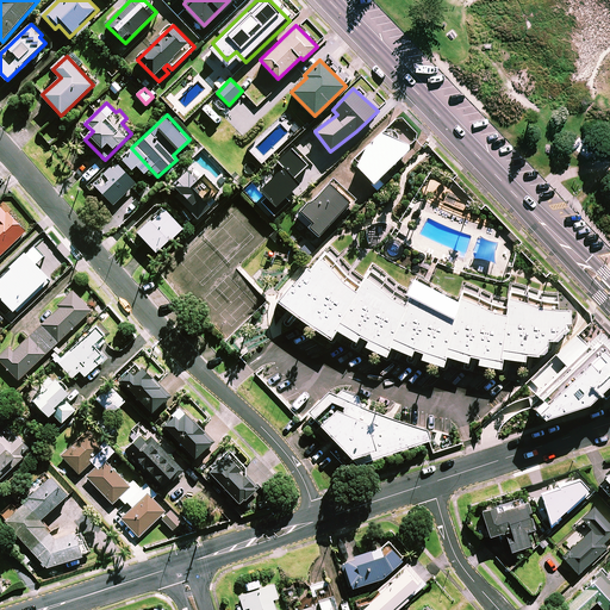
[(62,126),(58,120),(45,131),(50,136),(62,126)]
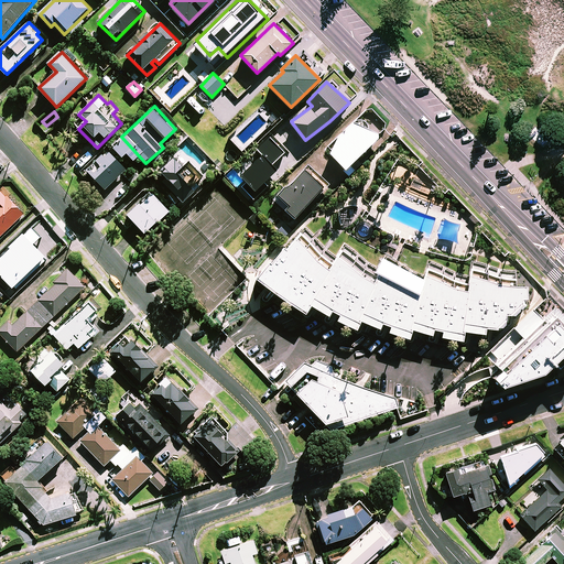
[(380,134),(355,121),(334,142),(335,143),(328,152),(345,169),(380,134)]
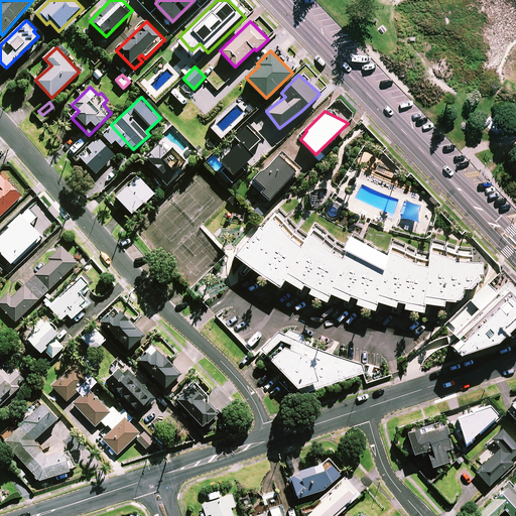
[(240,141),(220,160),(227,167),(222,171),(234,183),(246,171),(241,166),(252,155),(248,150),(260,139),(247,125),(235,136),(240,141)]
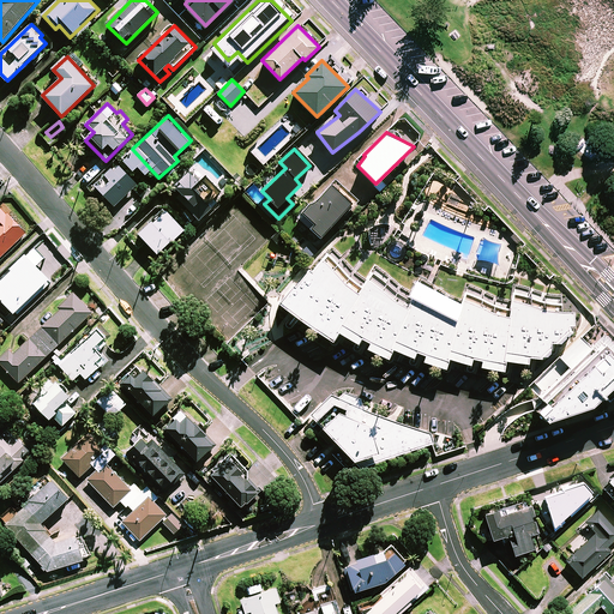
[(137,184),(118,163),(95,185),(114,205),(137,184)]
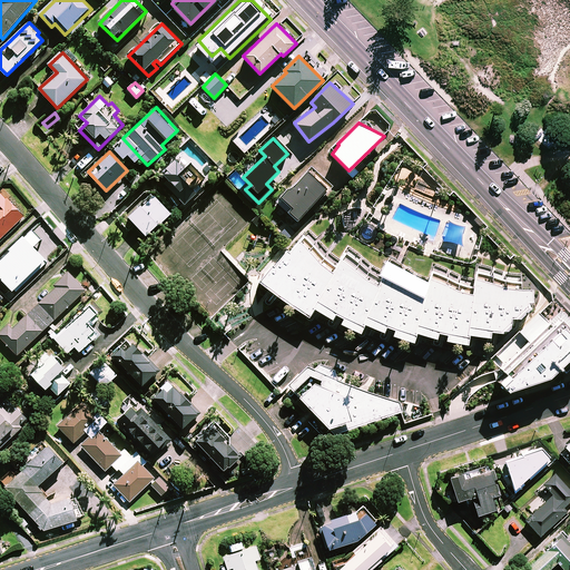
[(186,196),(187,197),(206,179),(199,173),(203,168),(192,156),(189,157),(185,153),(182,155),(180,154),(161,170),(174,184),(170,187),(183,199),(186,196)]
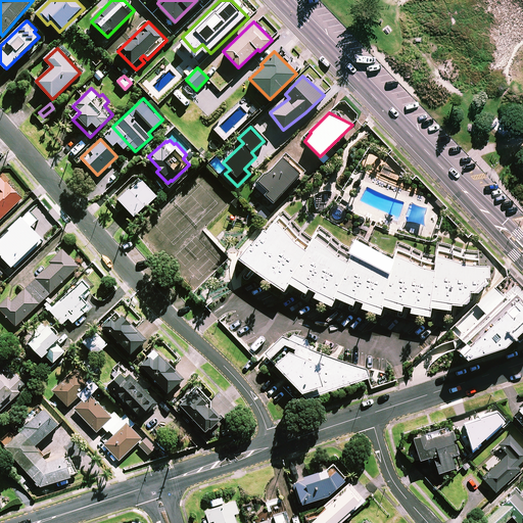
[(282,156),(257,181),(267,190),(264,193),(272,201),(299,174),(282,156)]
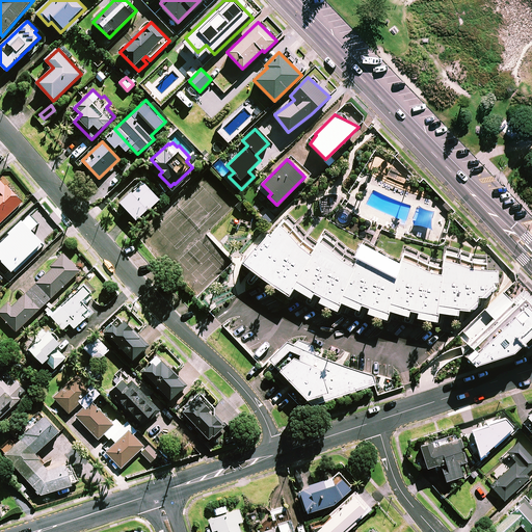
[(0,221),(23,202),(0,176),(0,221)]
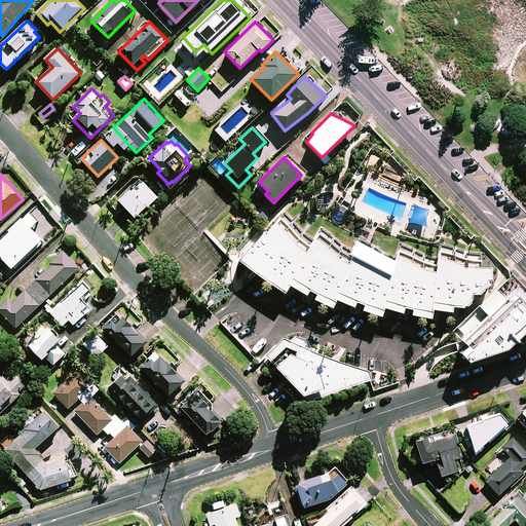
[(157,196),(143,180),(133,188),(129,184),(116,196),(135,217),(157,196)]
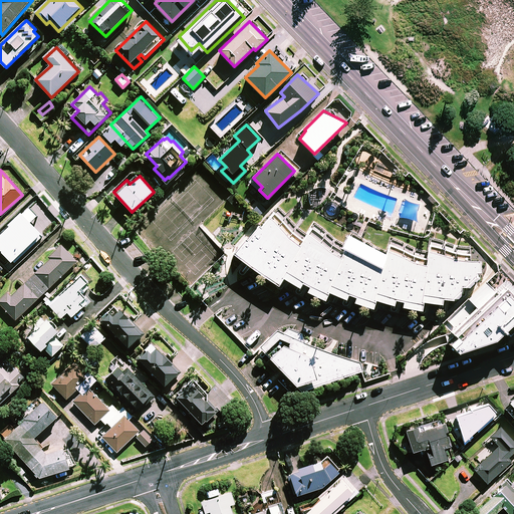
[(26,203),(0,228),(0,249),(11,260),(41,231),(28,218),(35,212),(26,203)]
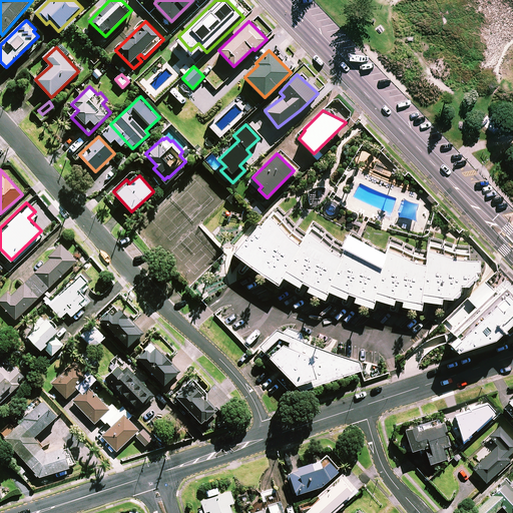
[(244,240),(232,257),(278,289),(283,280),(299,290),(301,286),(309,290),(307,294),(324,302),(328,295),(345,302),(347,297),(355,300),(354,305),(372,311),(375,302),(393,307),(394,302),(402,304),(401,310),(421,313),(422,304),(440,306),(441,301),(452,302),(479,280),(479,263),(470,263),(471,254),(459,254),(443,249),(429,245),(426,260),(415,257),(401,249),(389,245),(385,259),(375,254),(360,244),(349,239),(344,252),(335,247),(321,235),(311,228),(304,240),(295,233),(281,218),(275,212),(261,229),(259,227),(246,242),(244,240)]
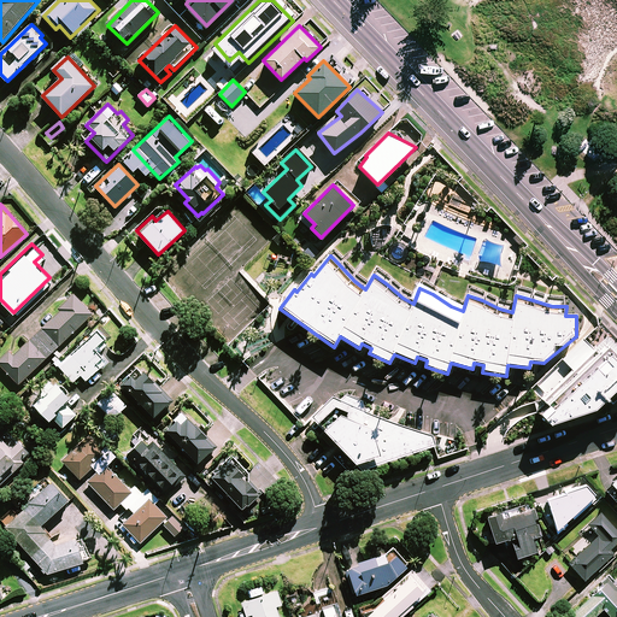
[(93,313),(74,293),(59,306),(62,310),(16,352),(11,347),(0,358),(0,364),(18,383),(93,313)]
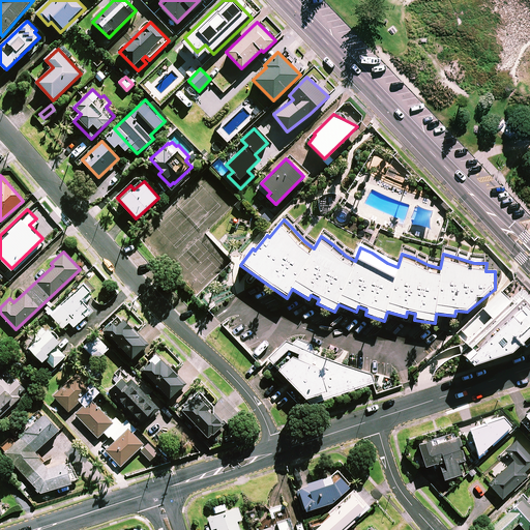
[(91,311),(81,299),(84,296),(87,300),(92,296),(88,292),(90,291),(83,284),(50,313),(62,327),(69,321),(74,326),(91,311)]
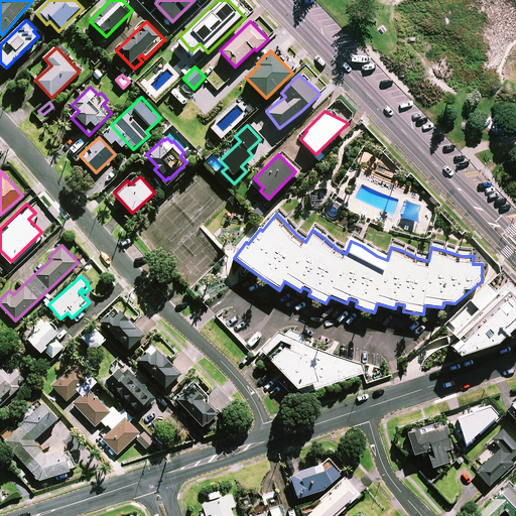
[(515,304),(499,288),(439,349),(444,356),(506,335),(515,325),(515,304)]
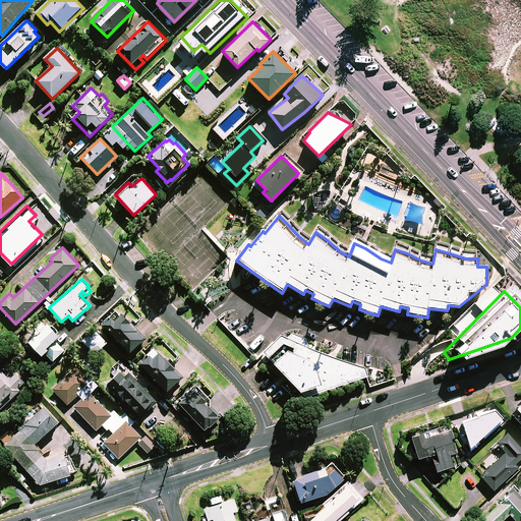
[(130,351),(145,337),(120,311),(119,312),(115,308),(102,322),(130,351)]
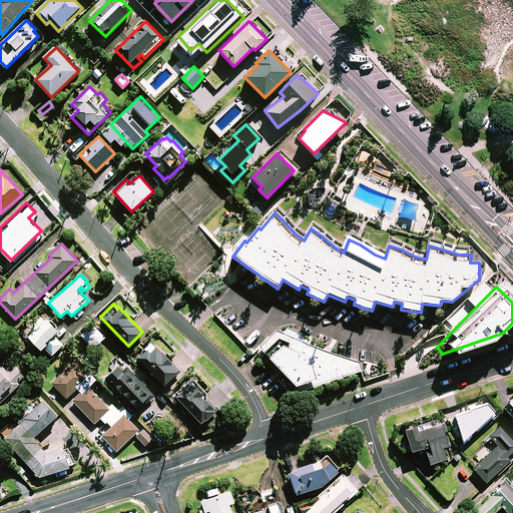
[(58,330),(46,317),(28,335),(41,348),(43,346),(52,355),(63,344),(53,334),(58,330)]
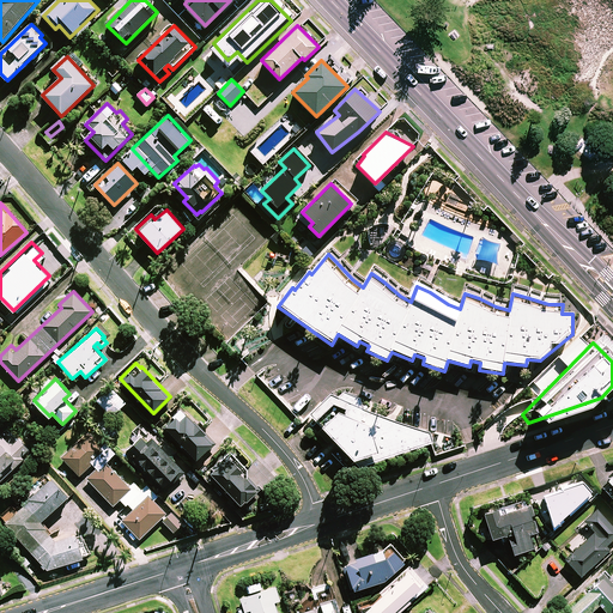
[(126,404),(113,388),(98,401),(111,417),(126,404)]
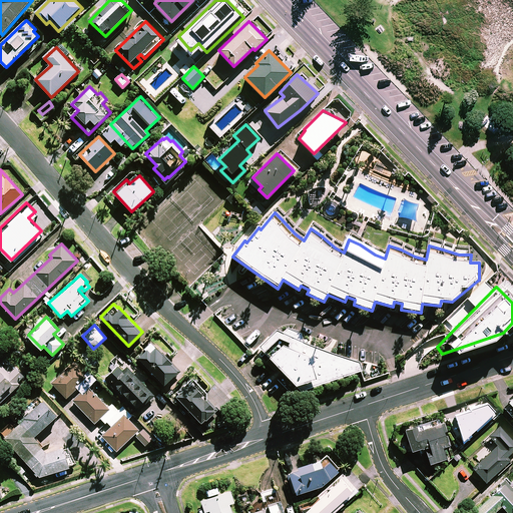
[(302,392),(364,372),(361,364),(328,353),(305,344),(303,335),(290,329),(285,335),(278,331),(260,349),(302,392)]
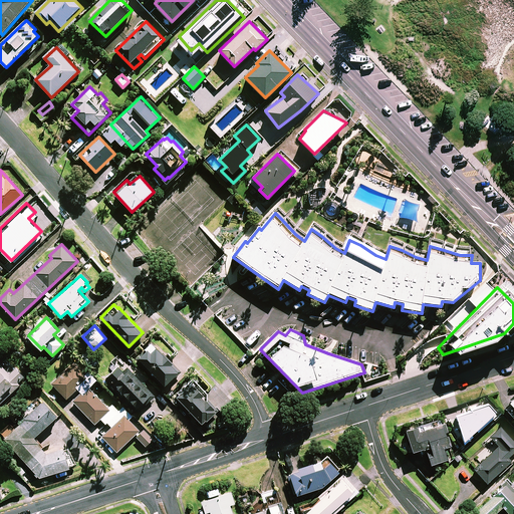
[(151,352),(147,348),(139,356),(165,384),(180,370),(157,346),(151,352)]
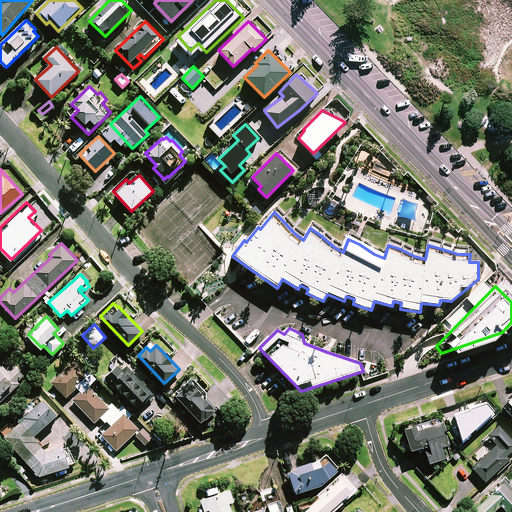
[(157,394),(123,358),(105,376),(113,383),(109,386),(120,397),(122,395),(138,412),(157,394)]
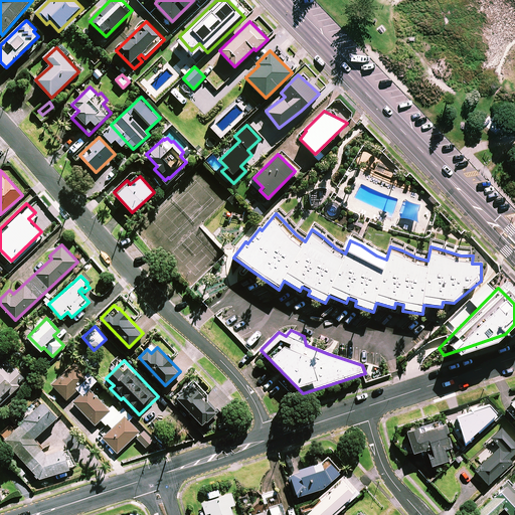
[(0,404),(20,384),(18,382),(24,375),(16,367),(10,373),(1,364),(0,365),(0,404)]
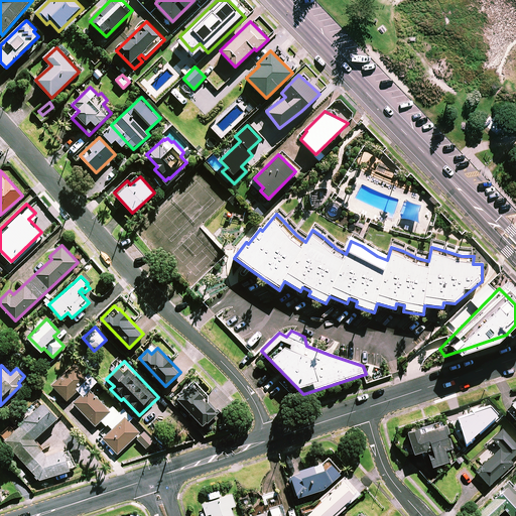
[(89,389),(95,384),(93,383),(86,376),(75,365),(52,385),(67,400),(78,390),(81,394),(82,395),(74,402),(96,425),(101,420),(107,425),(108,424),(113,428),(103,437),(117,454),(139,431),(129,421),(133,417),(123,407),(119,411),(114,405),(109,410),(89,389)]
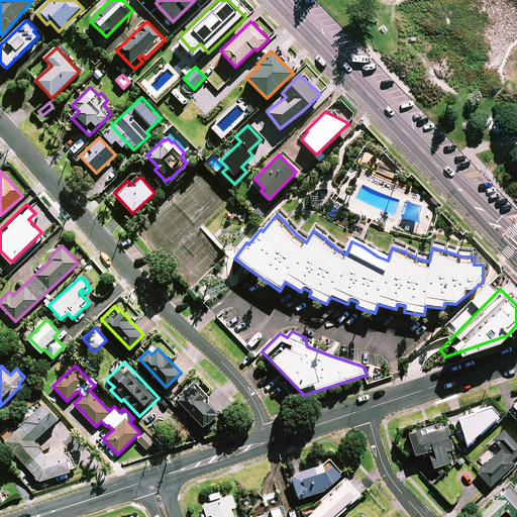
[(206,399),(195,387),(191,391),(188,388),(177,398),(203,425),(218,411),(206,399)]
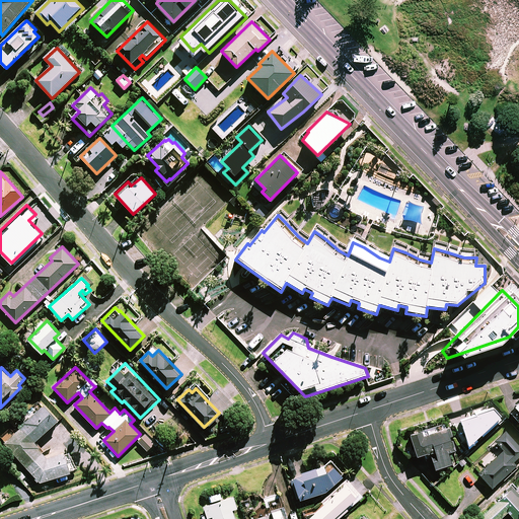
[(518,399),(509,410),(518,420),(518,399)]
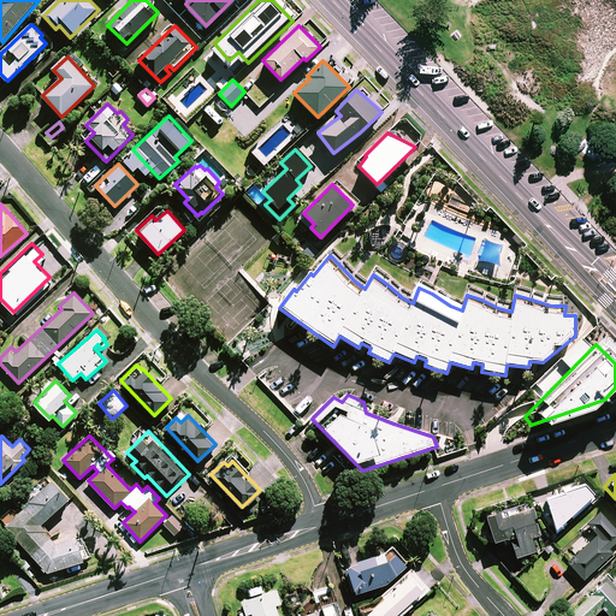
[(561,510),(567,517),(569,515),(572,517),(581,510),(579,508),(596,496),(581,477),(539,508),(548,520),(561,510)]
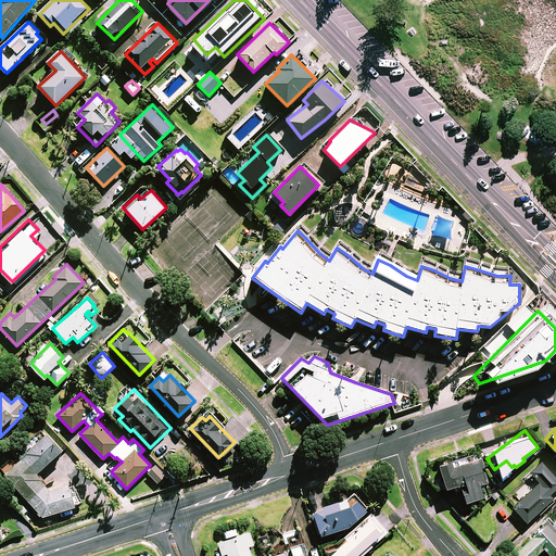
[(43,434),(41,432),(24,447),(28,452),(4,474),(42,516),(80,503),(74,483),(52,491),(37,472),(63,450),(47,431),(43,434)]
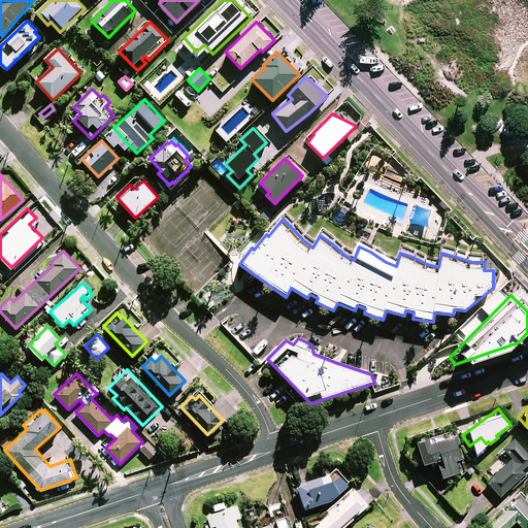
[(461,456),(454,429),(428,437),(417,440),(423,463),(437,459),(442,476),(460,471),(455,457),(461,456)]
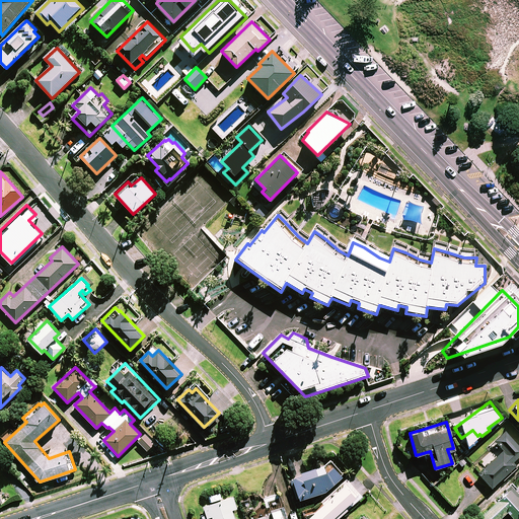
[(518,455),(518,443),(506,429),(494,439),(503,449),(477,472),(492,488),(517,464),(513,461),(518,455)]
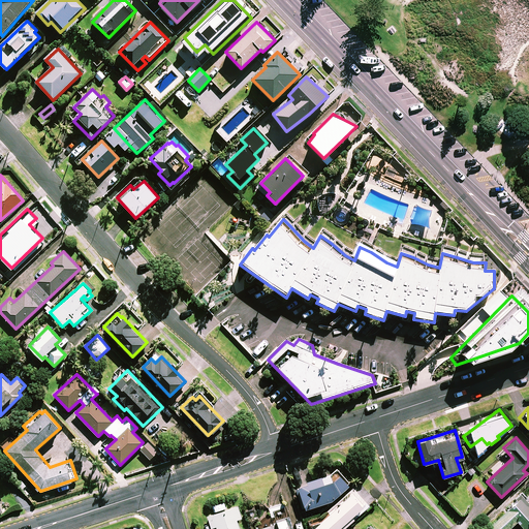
[(339,477),(333,484),(324,487),(321,478),(307,484),(308,487),(299,490),(306,511),(328,504),(330,507),(349,489),(339,477)]
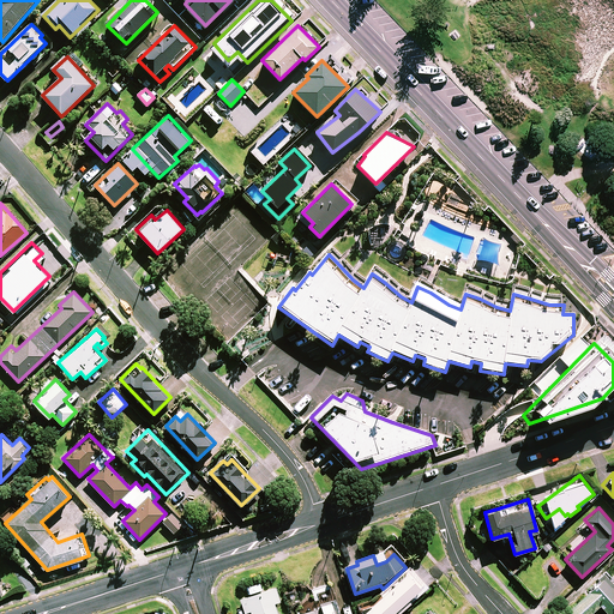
[(397,613),(422,591),(408,576),(372,609),(362,612),(362,613),(397,613)]
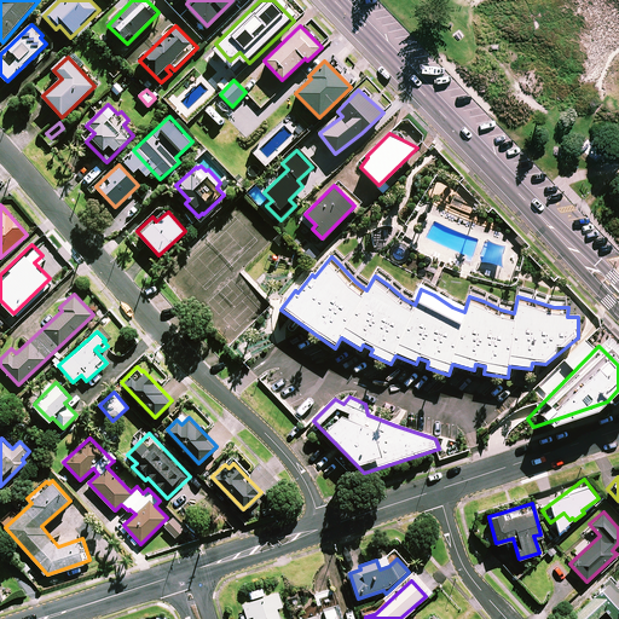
[(617,618),(618,617),(618,590),(611,580),(573,613),(578,618),(594,618),(606,609),(613,618),(617,618)]
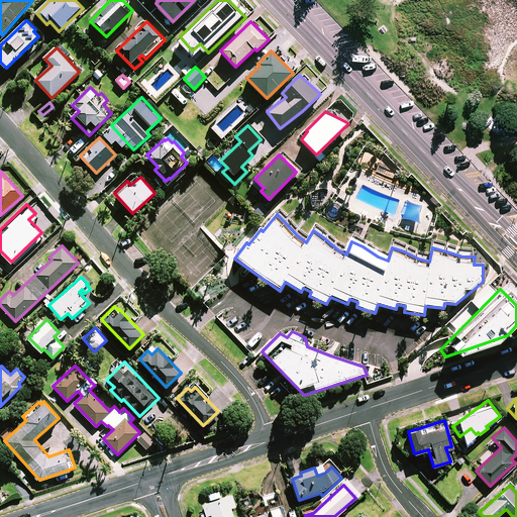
[(234,496),(204,506),(207,516),(211,516),(212,516),(235,516),(233,510),(238,509),(234,496)]
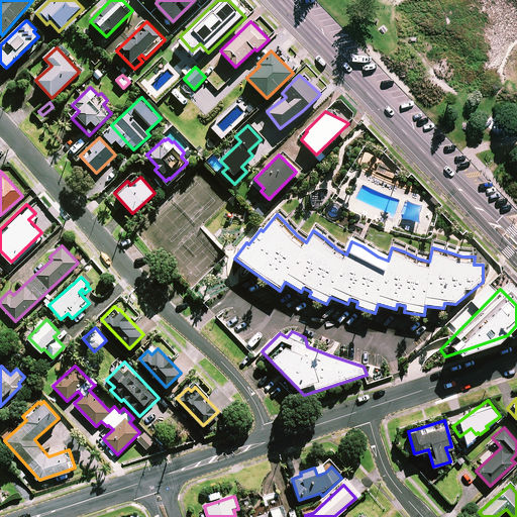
[(257,516),(287,516),(284,506),(270,511),(271,513),(257,516)]
